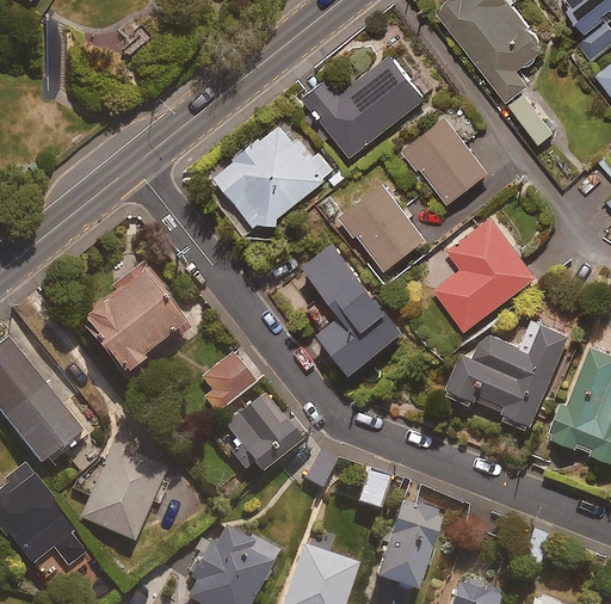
[(454,0),(436,14),(506,106),(528,87),(517,73),(523,68),(532,68),(535,59),(543,53),(503,0),(454,0)]
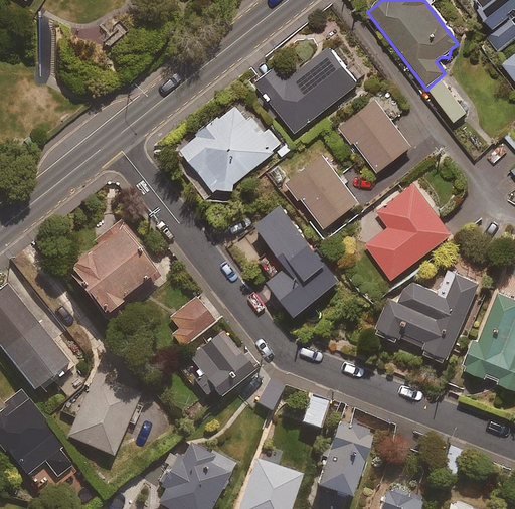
[(514,0),(476,0),(483,8),(476,13),(491,33),(485,38),(498,55),(514,42),(514,27),(512,24),(514,22),(514,0)]
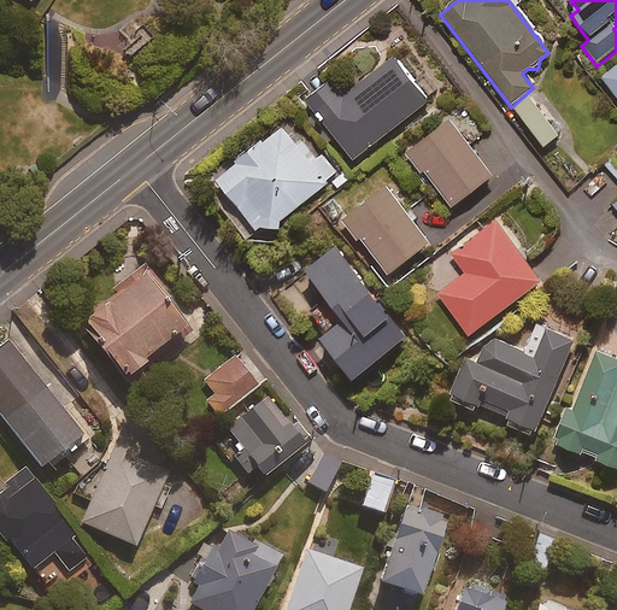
[(329,78),(304,99),(315,112),(317,110),(328,123),(324,125),(353,162),(429,104),(393,57),(342,97),(329,78)]
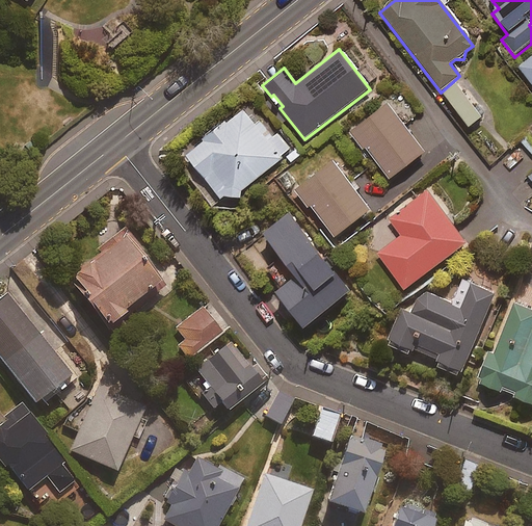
[(531,56),(519,68),(531,85),(531,56)]
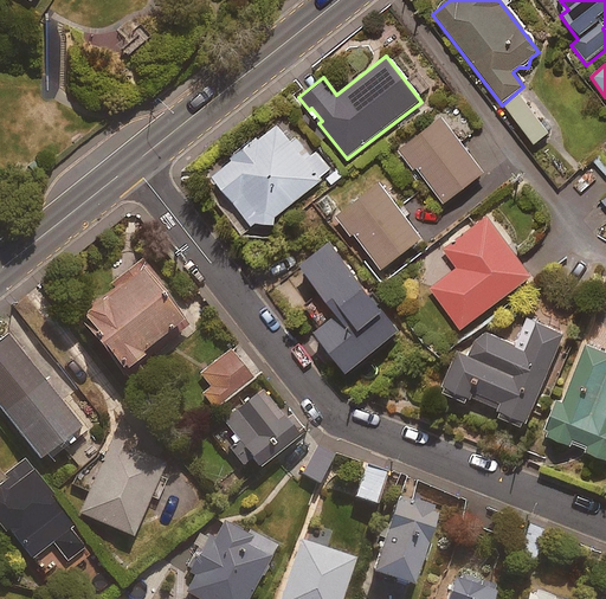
[(519,96),(503,107),(533,145),(548,133),(519,96)]
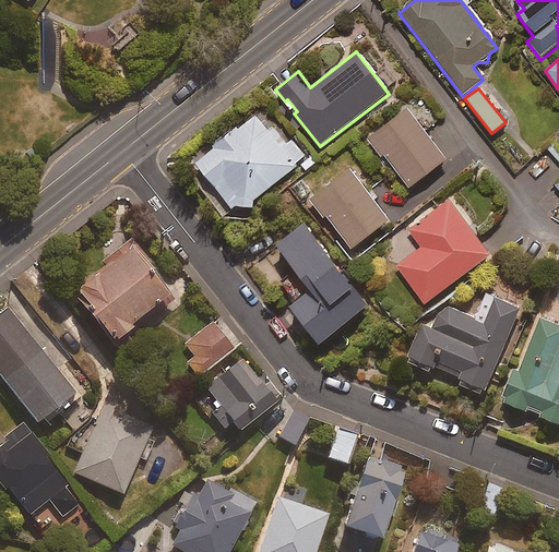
[(405,109),(366,142),(381,160),(384,158),(408,188),(444,158),(405,109)]
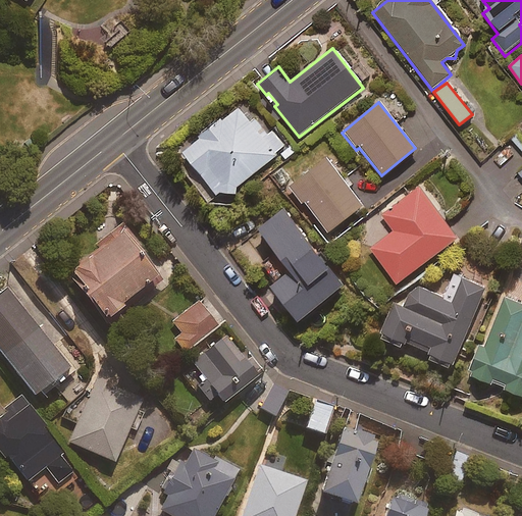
[(264,141),(240,109),(222,122),(219,118),(197,136),(200,140),(183,153),(215,195),(236,193),(238,187),(283,151),(271,135),(264,141)]
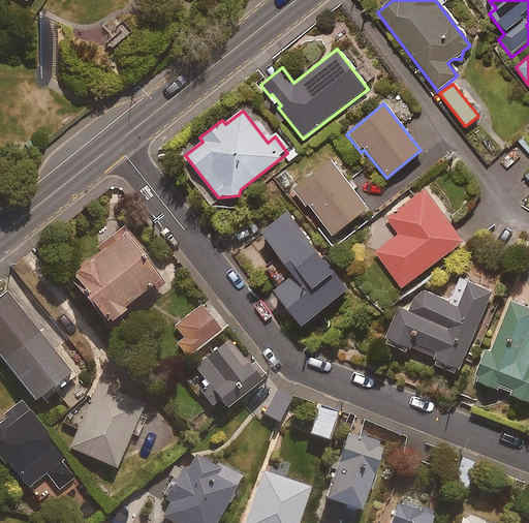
[(367,208),(330,160),(294,188),(332,235),(367,208)]
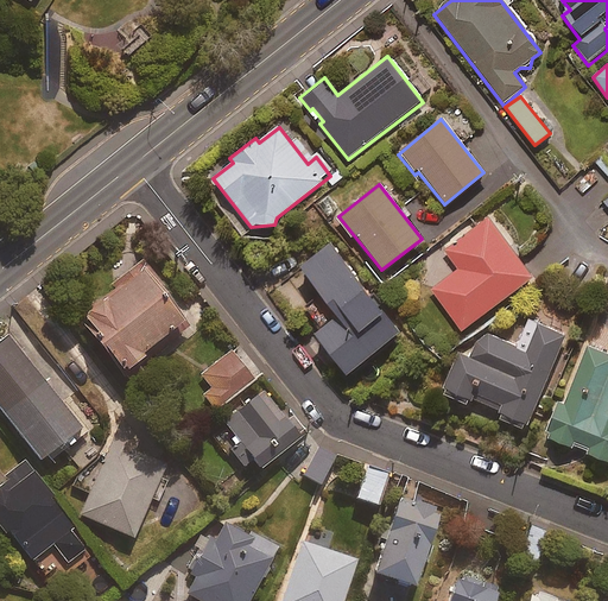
[(431,291),(463,333),(523,288),(520,285),(533,276),(489,219),(445,252),(458,270),(431,291)]
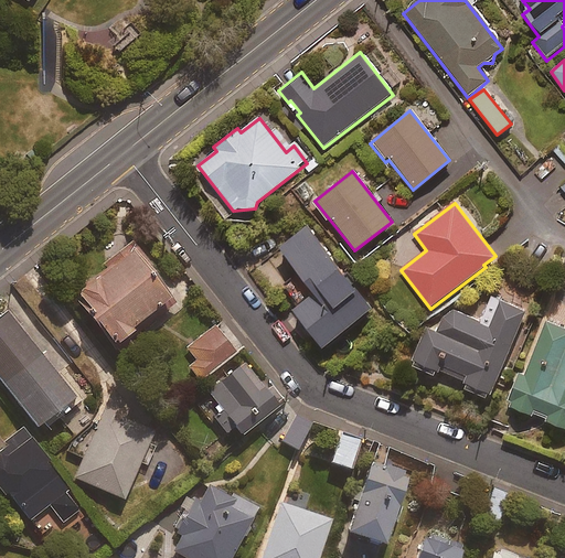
[(278,247),(301,276),(285,288),(297,302),(292,307),(322,345),(370,308),(305,226),(278,247)]
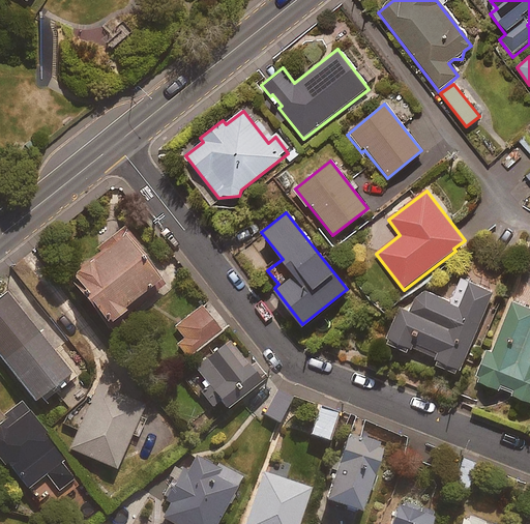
[(64,279),(102,326),(122,310),(120,308),(156,278),(119,233),(64,279)]
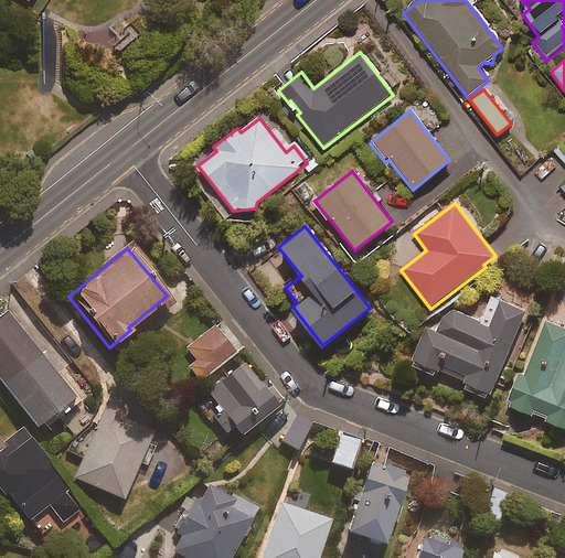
[(464,382),(462,386),(483,396),(486,392),(490,393),(525,312),(500,301),(489,328),(450,311),(439,335),(426,330),(412,364),(432,374),(434,369),(464,382)]
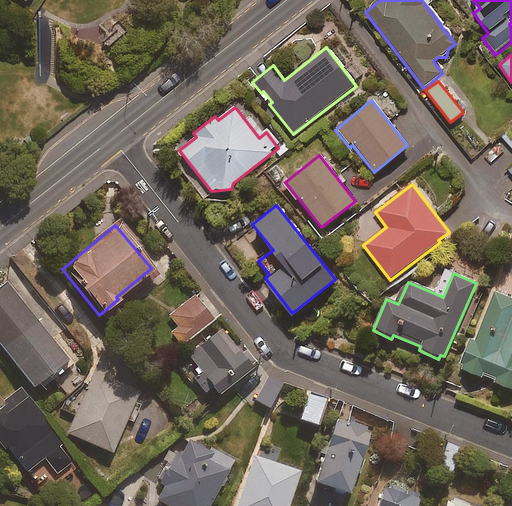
[(67,367),(3,285),(0,287),(0,350),(33,393),(67,367)]
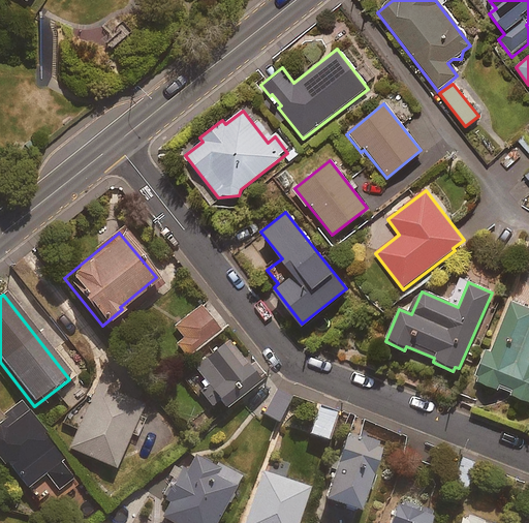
[(528,307),(510,300),(491,351),(486,349),(473,378),(528,400),(528,307)]
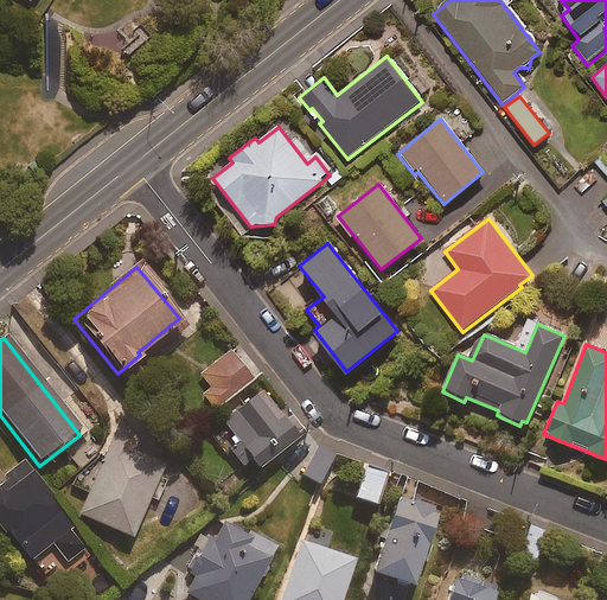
[(253,382),(229,353),(198,380),(209,394),(200,400),(213,415),(253,382)]
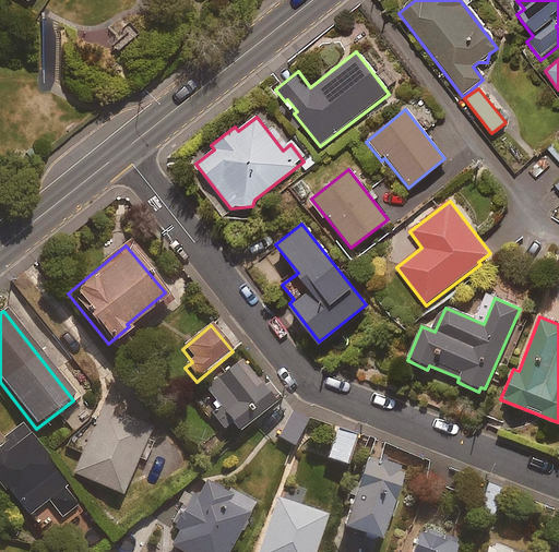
[(232,443),(277,404),(274,399),(277,397),(262,380),(259,382),(239,359),(202,391),(206,396),(195,407),(223,439),(225,436),(232,443)]
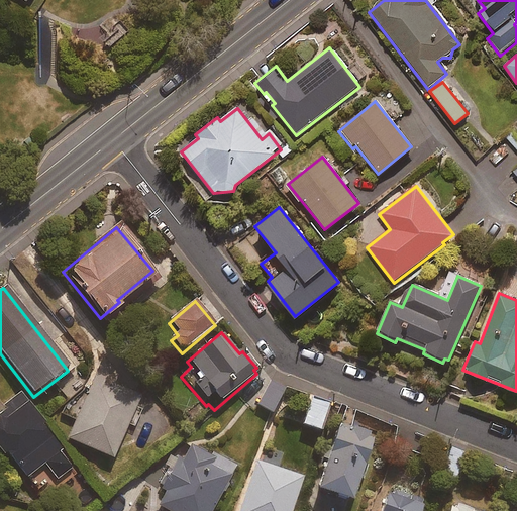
[(132,431),(141,412),(134,409),(138,400),(95,380),(67,440),(110,461),(125,428),(132,431)]
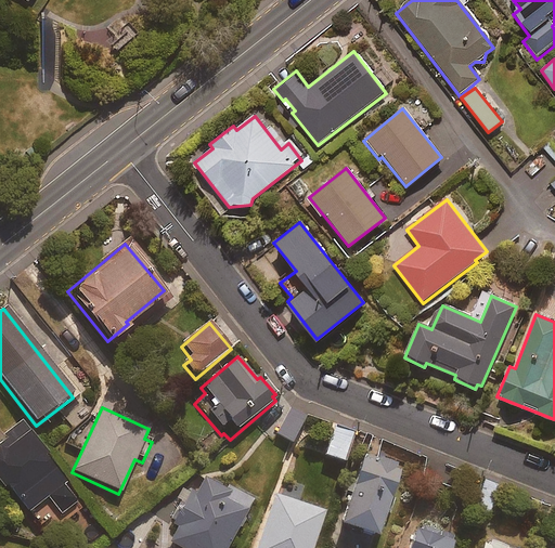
[(305,421),(288,413),(275,438),(291,446),(305,421)]
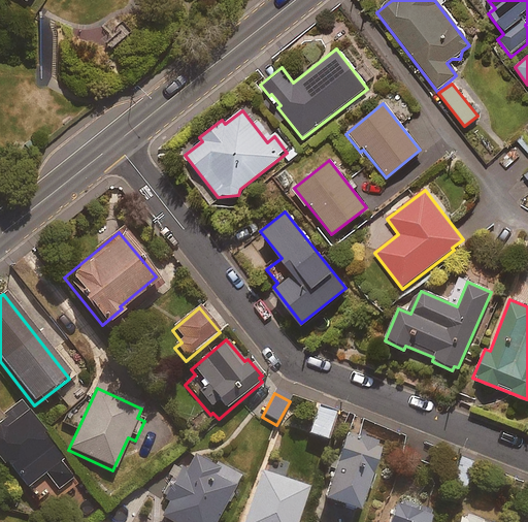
[(335,415),(318,409),(307,435),(325,443),(335,415)]
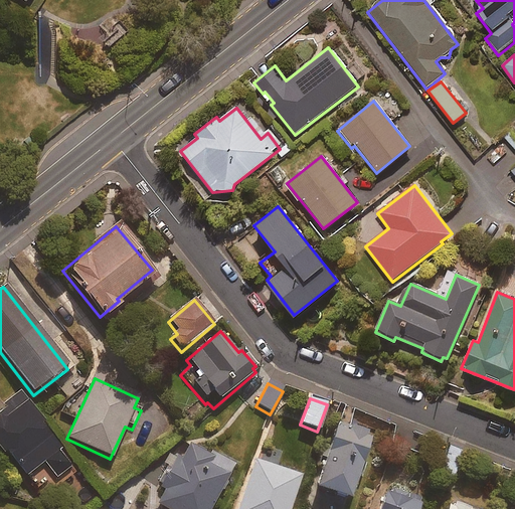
[(49,435),(19,399),(0,415),(0,449),(14,465),(49,435)]
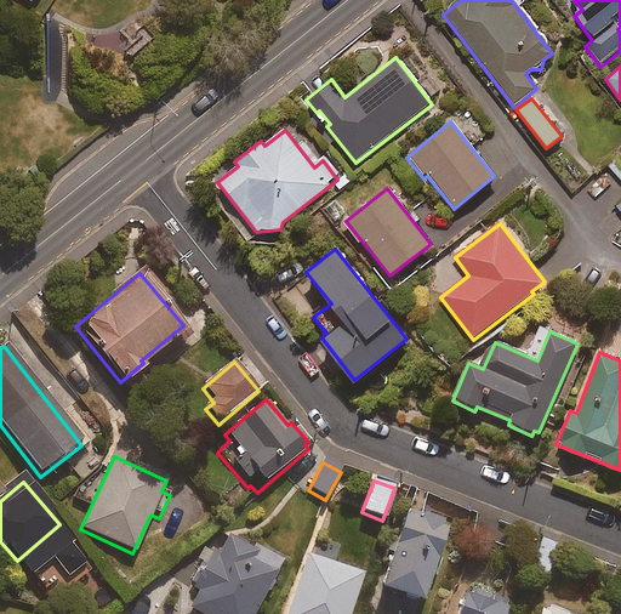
[(377,589),(423,603),(431,584),(434,585),(442,564),(437,563),(449,528),(402,512),(377,589)]
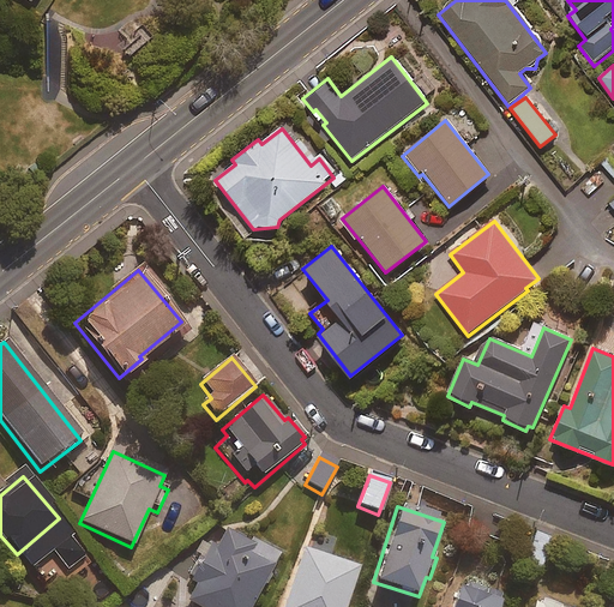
[(193,588),(185,604),(190,606),(251,606),(277,558),(224,532),(215,552),(206,547),(187,584),(193,588)]
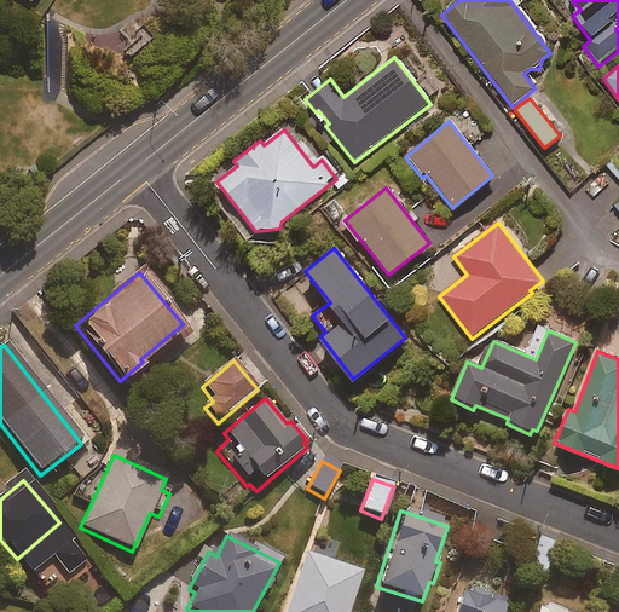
[(91,572),(68,543),(48,559),(70,588),(91,572)]
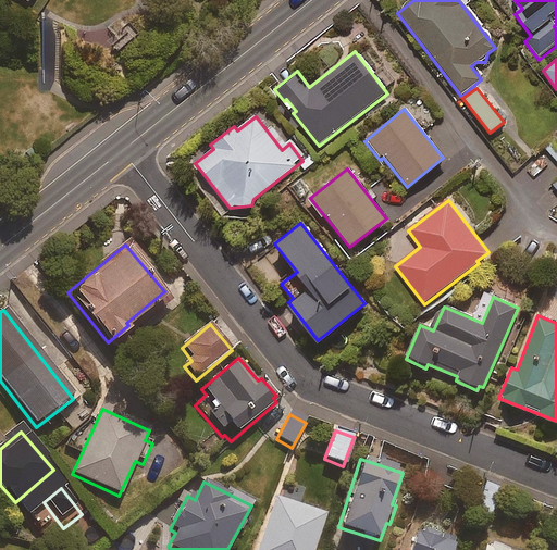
[(312,549),(324,516),(277,499),(258,549),(312,549)]
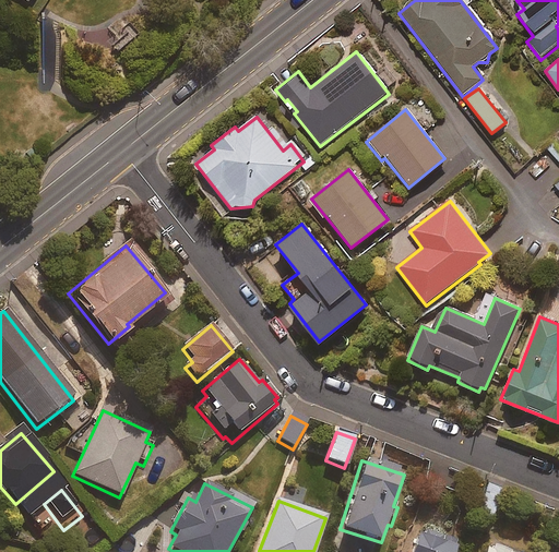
[(414,531),(406,551),(448,551),(451,544),(414,531)]
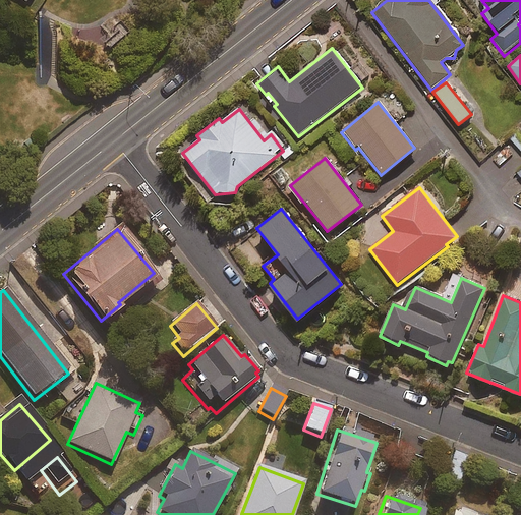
All buildings are outlined.
